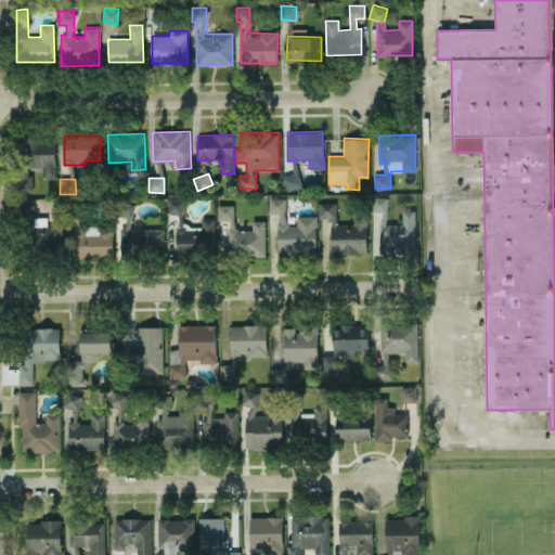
[(415,210),(402,210),(402,223),(387,223),(387,196),(373,197),(373,211),(379,211),(379,253),(415,253),(415,210)]
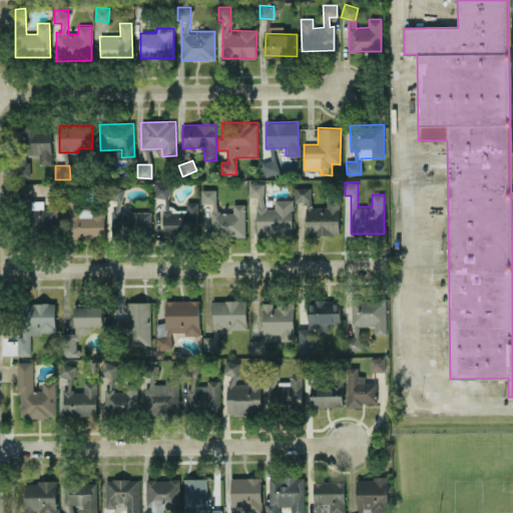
[(293,235),(293,199),(274,199),(274,208),(265,208),(264,182),(248,182),(248,196),(257,196),(257,235),(293,235)]
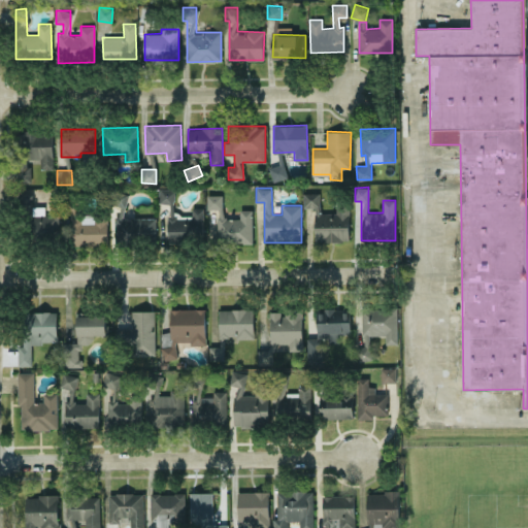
[(174,190),(159,189),(159,203),(168,203),(168,239),(203,240),(203,207),(192,207),(192,215),(174,215),(174,190)]
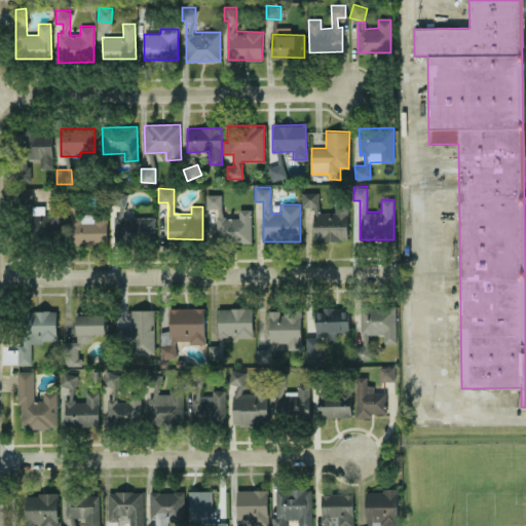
[(155,217),(125,217),(125,191),(110,191),(110,204),(120,204),(120,215),(115,215),(115,239),(155,239),(155,217)]
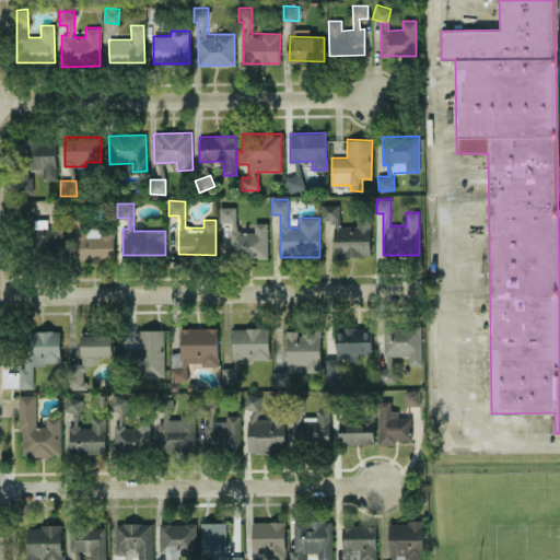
[(334,256),(370,256),(370,217),(357,217),(357,225),(339,225),(338,205),(322,205),(322,220),(334,220),(334,256)]
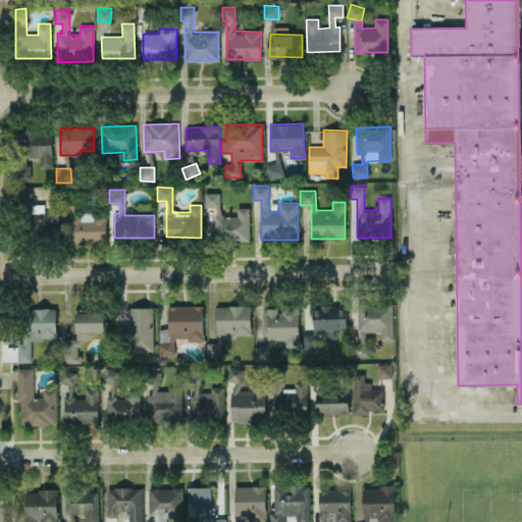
[(32,193),(19,192),(18,205),(32,206),(32,193)]
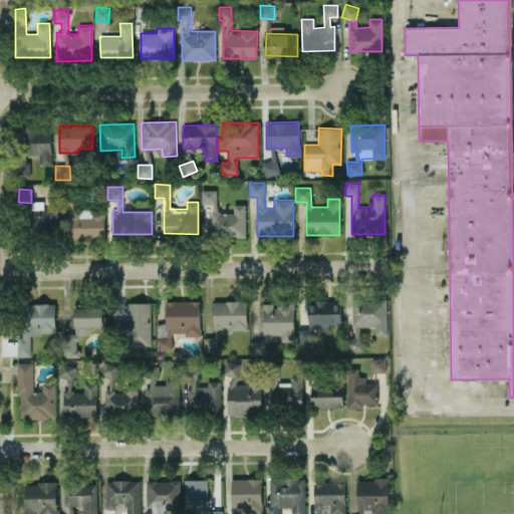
[(246,236),(245,204),(233,204),(233,212),(217,212),(217,189),(202,190),(202,204),(212,204),(212,236),(246,236)]
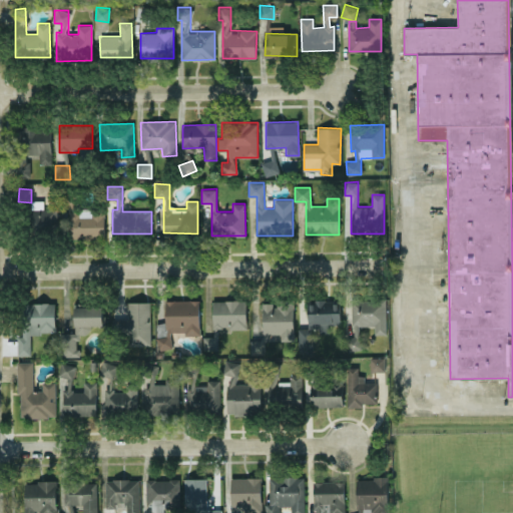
[(58,231),(57,208),(30,209),(30,232),(58,231)]
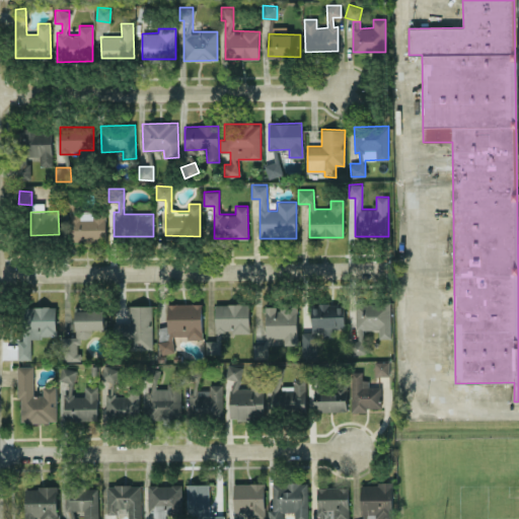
[(71,241),(105,240),(105,212),(70,213),(71,241)]
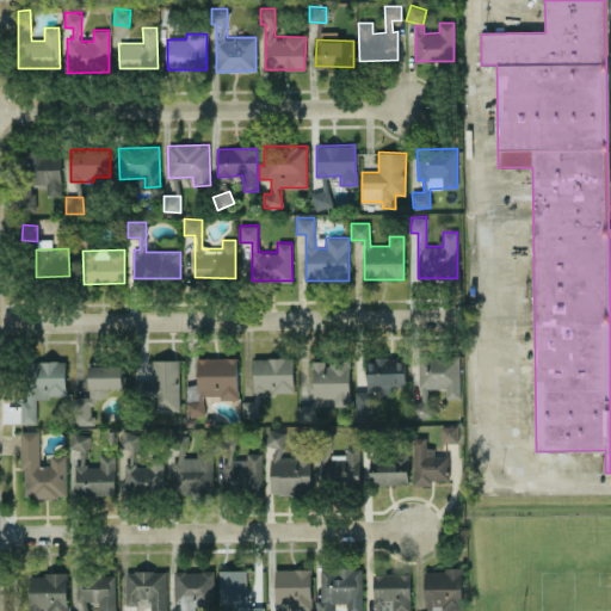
[(197,358),(197,384),(186,384),(187,415),(204,415),(203,397),(238,396),(238,357),(197,358)]
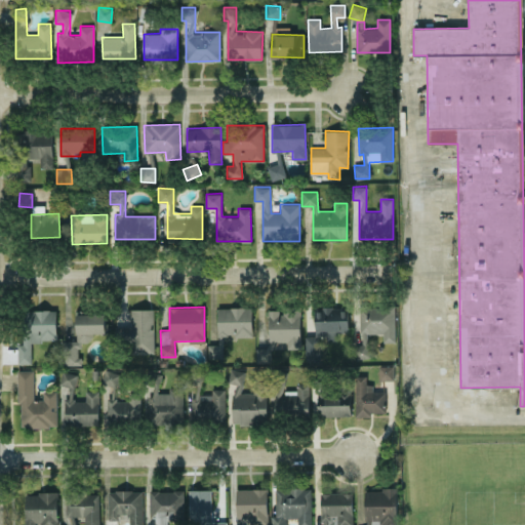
[(252,335),(252,307),(217,308),(217,345),(208,345),(208,357),(224,357),(224,335),(252,335)]
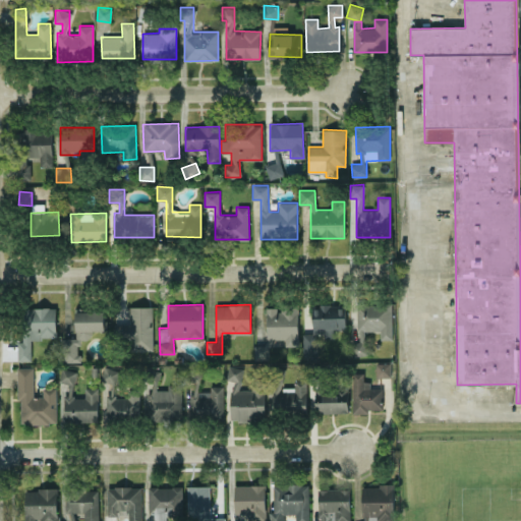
[(344,330),(345,305),(312,304),(312,333),(324,333),(323,338),(334,339),(334,330),(344,330)]
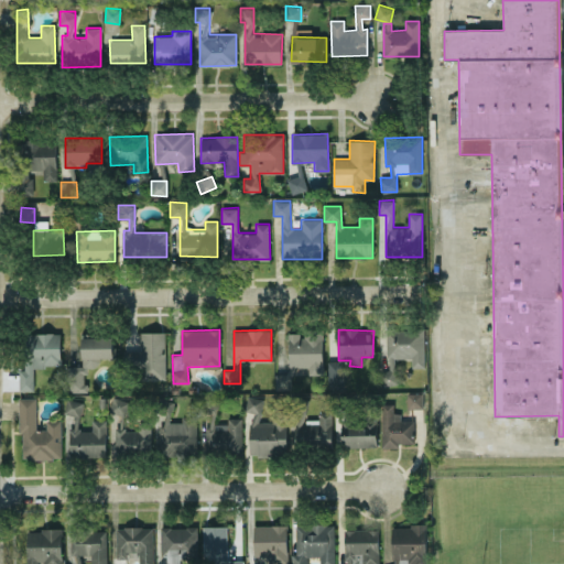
[(425,367),(424,329),(386,329),(387,370),(379,371),(379,384),(397,383),(396,358),(411,358),(412,367),(425,367)]
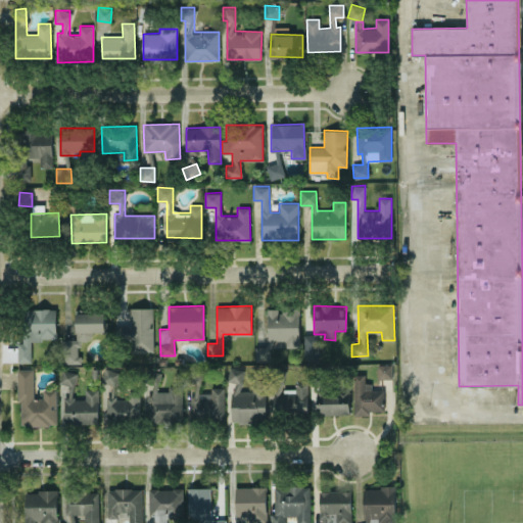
[(153,351),(153,307),(130,307),(131,327),(123,327),(123,339),(130,339),(130,351),(153,351)]
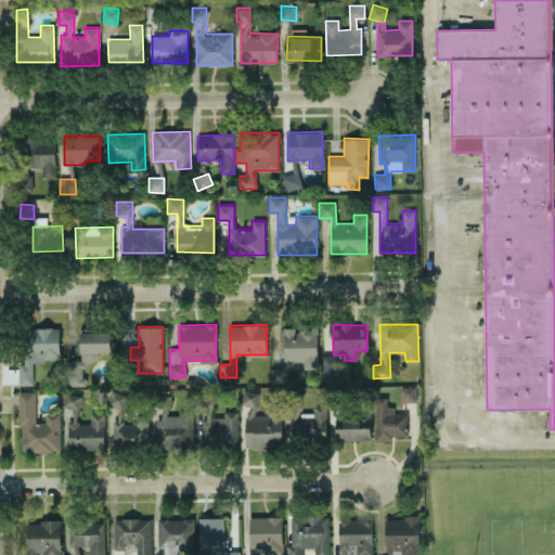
[(18,384),(33,384),(33,360),(60,360),(60,327),(24,327),(24,363),(18,363),(18,384)]
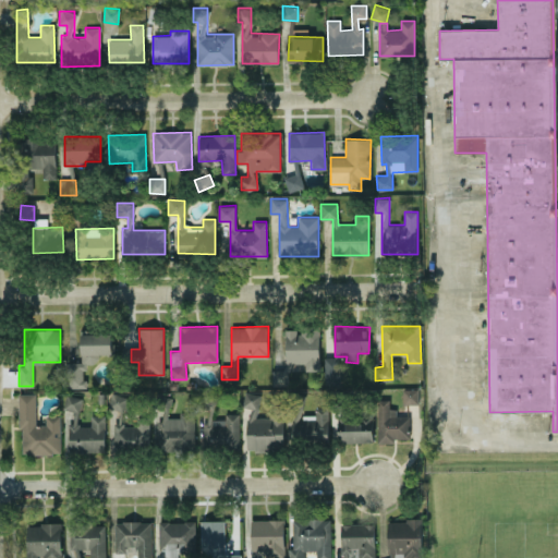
[(319,370),(318,330),(286,330),(286,370),(273,370),(273,385),(289,385),(289,363),(306,363),(306,370),(319,370)]
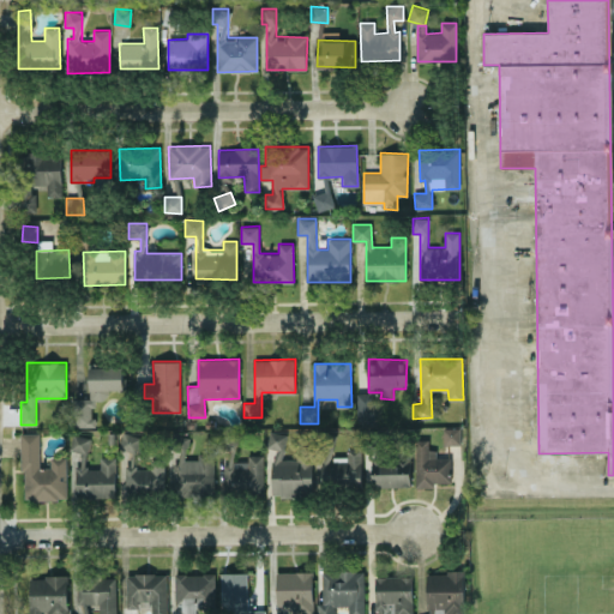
[(89,398),(73,398),(73,427),(94,426),(94,399),(108,399),(108,389),(124,389),(124,366),(89,366),(89,398)]
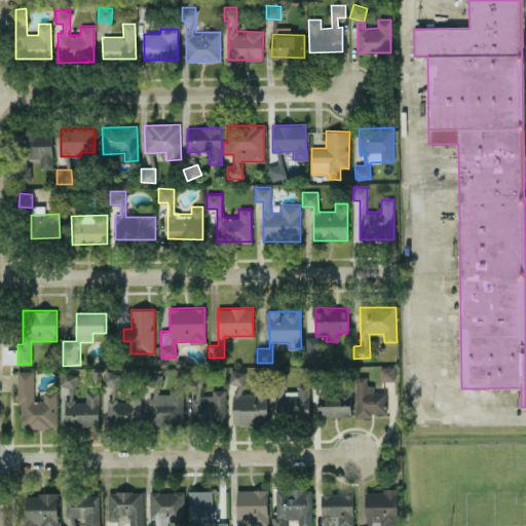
[(305,337),(306,362),(316,362),(315,337),(305,337)]
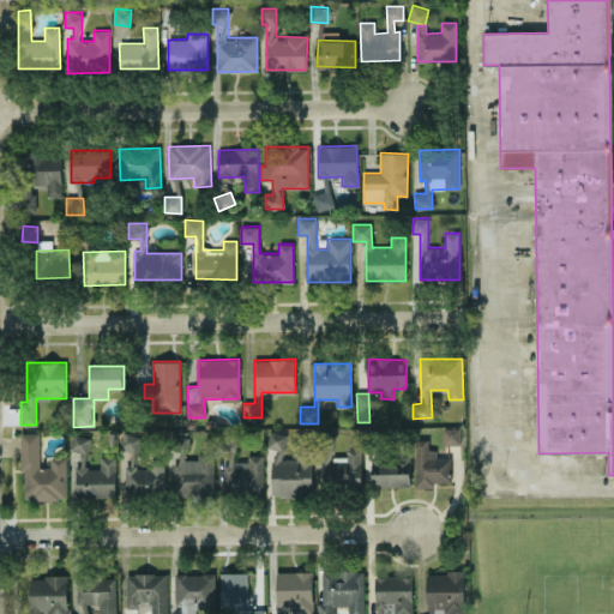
[(119,447),(137,452),(140,437),(122,432),(119,447)]
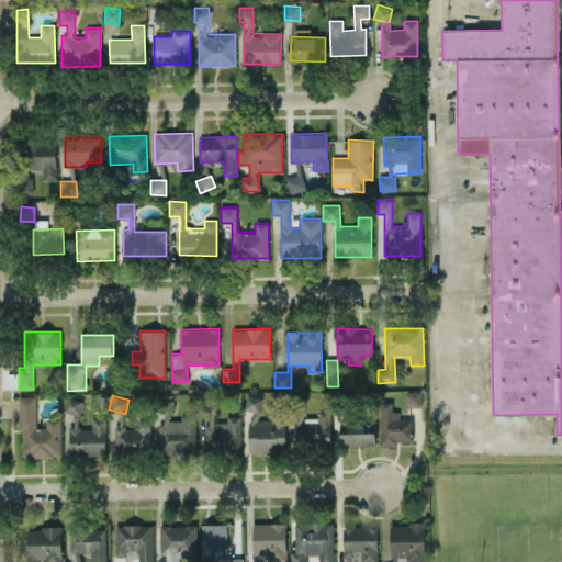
[(60,457),(60,418),(45,418),(46,428),(36,428),(36,396),(20,396),(20,457),(60,457)]
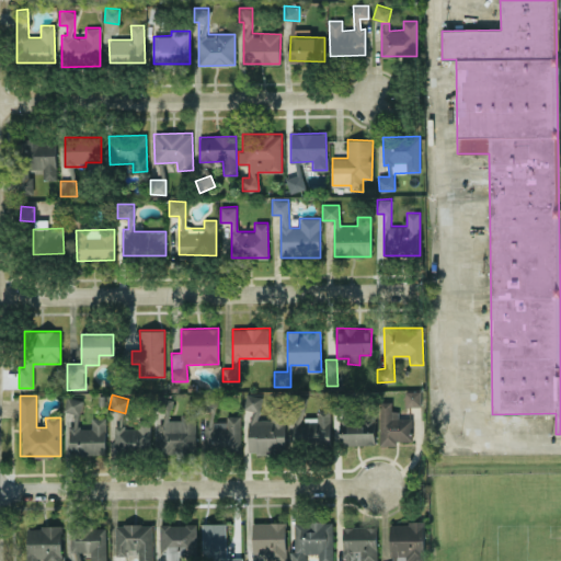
[(249,451),(286,451),(285,411),(271,411),(271,420),(260,420),(260,396),(245,396),(245,409),(248,409),(249,451)]
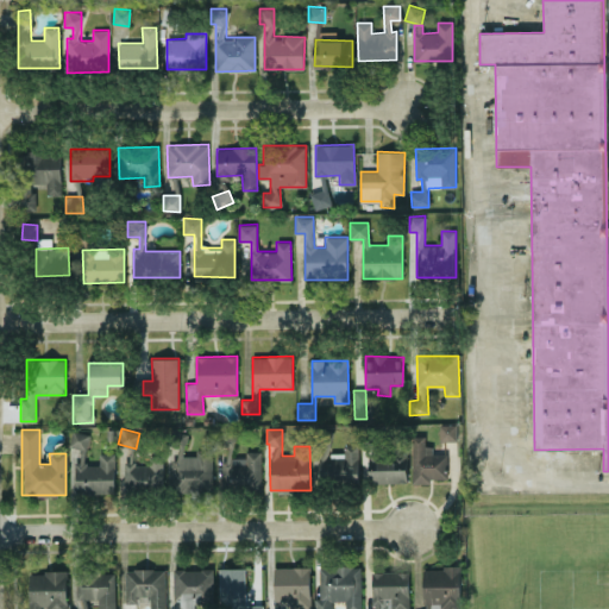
[(87,450),(89,434),(73,431),(69,446),(87,450)]
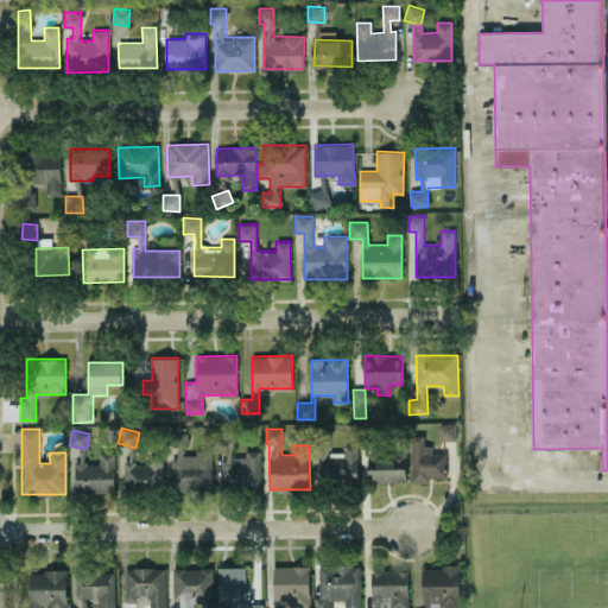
[(221,488),(263,488),(261,450),(245,450),(245,456),(234,457),(233,430),(220,430),(220,445),(226,445),(226,458),(221,458),(221,488)]
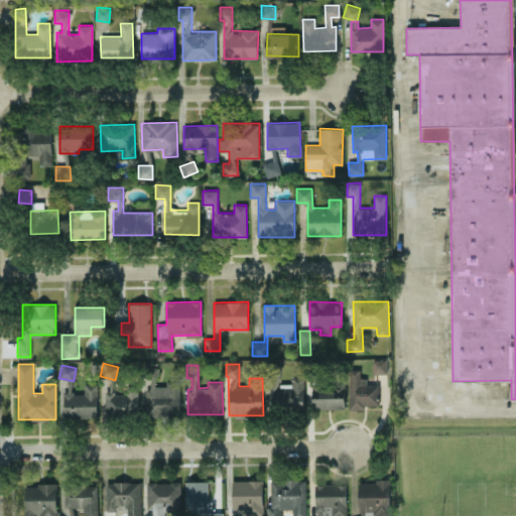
[(180,416),(180,380),(165,381),(165,385),(157,386),(157,366),(143,366),(143,379),(146,379),(147,416),(180,416)]
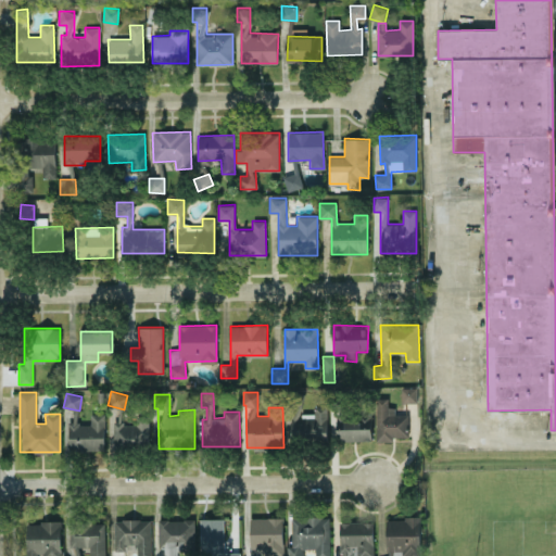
[(408,414),(394,415),(394,406),(388,406),(388,399),(375,399),(376,441),(394,441),(394,437),(409,437),(408,414)]
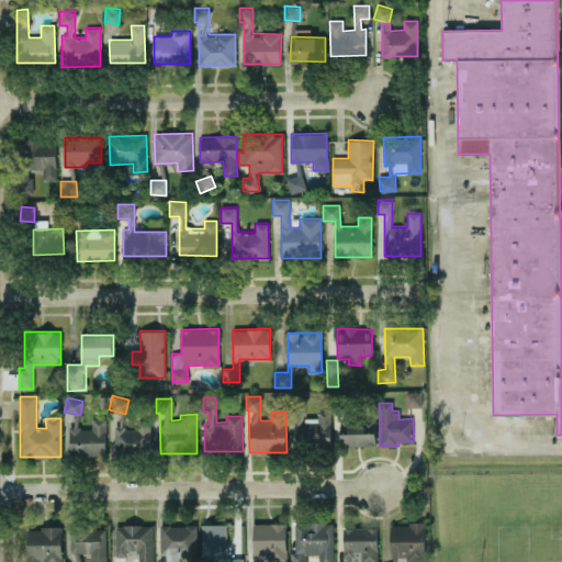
[(332,441),(330,409),(317,409),(317,416),(294,416),(295,442),(332,441)]
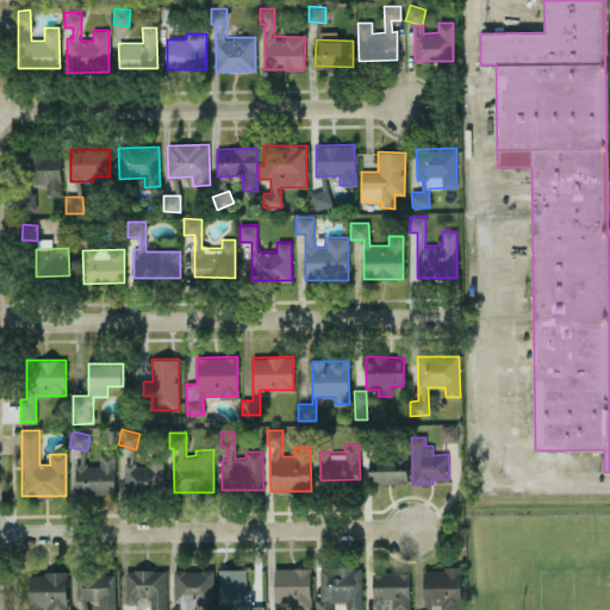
[(113,454),(99,454),(99,465),(86,466),(85,450),(81,450),(81,462),(75,462),(75,495),(114,493),(113,454)]
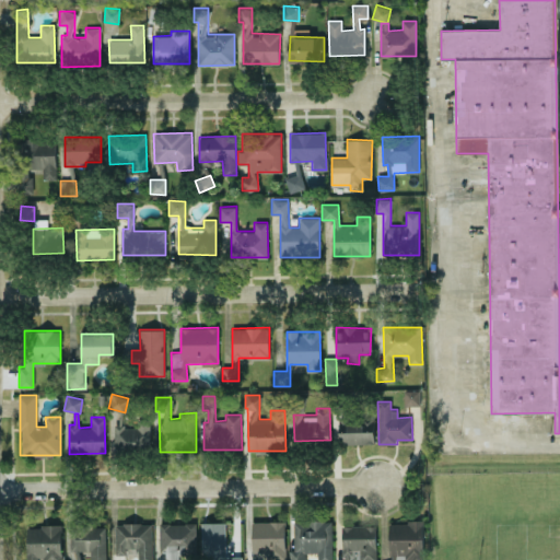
[(374,443),(374,421),(343,421),(343,428),(339,428),(339,444),(374,443)]
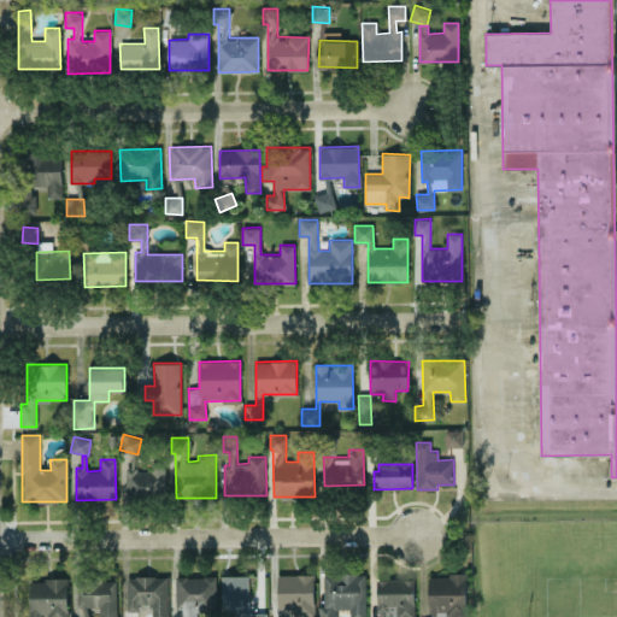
[(278,607),(295,607),(295,616),(315,616),(313,574),(277,575),(278,607)]
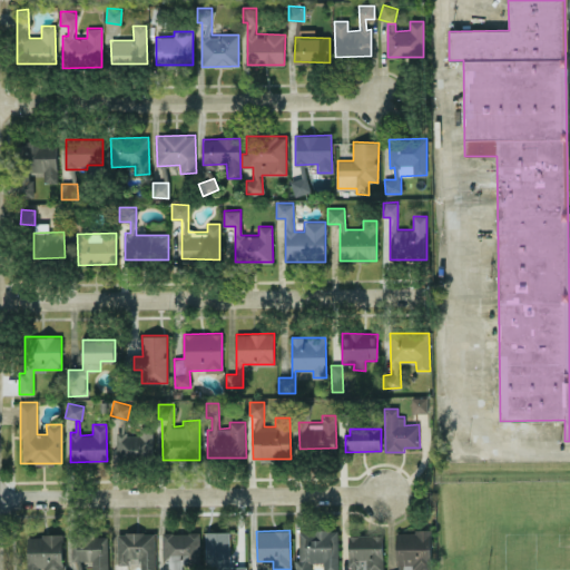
[(337,569),(338,530),(298,530),(298,560),(296,560),(296,569),(311,569),(312,562),(323,562),(323,569),(337,569)]
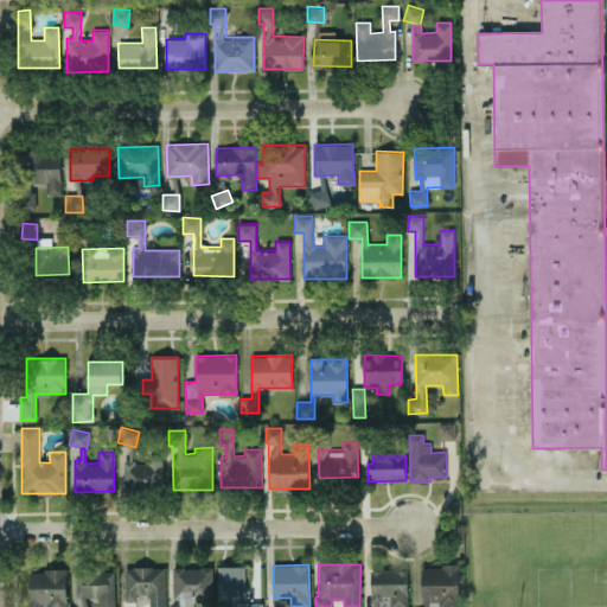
[(459,606),(459,564),(422,566),(422,606),(459,606)]
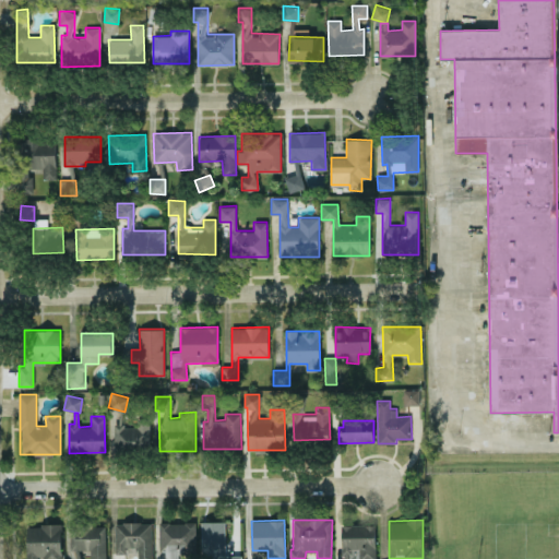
[(201,522),(202,557),(225,556),(224,521),(201,522)]
